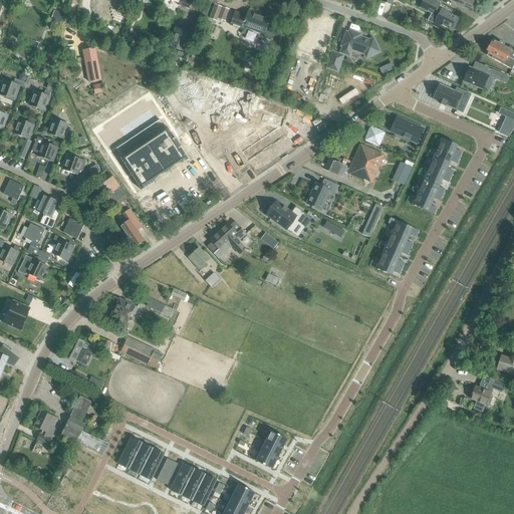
[(180,0),(179,5),(189,9),(192,0),(180,0)]
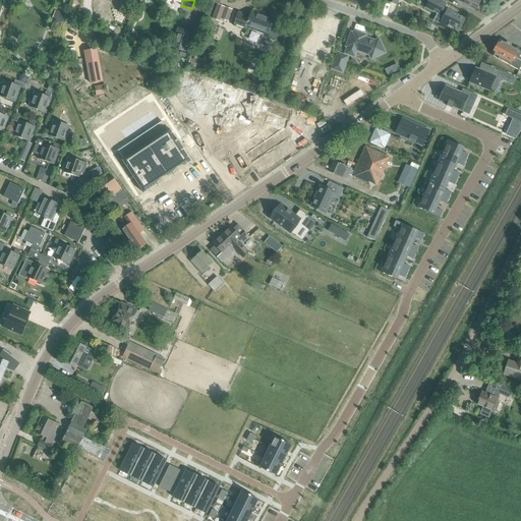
[(457,34),(459,32),(465,19),(448,10),(445,9),(444,8),(447,3),(441,0),(429,0),(425,8),(433,12),(435,10),(439,12),(436,17),(443,20),(440,26),(450,32),(451,31),(457,34)]
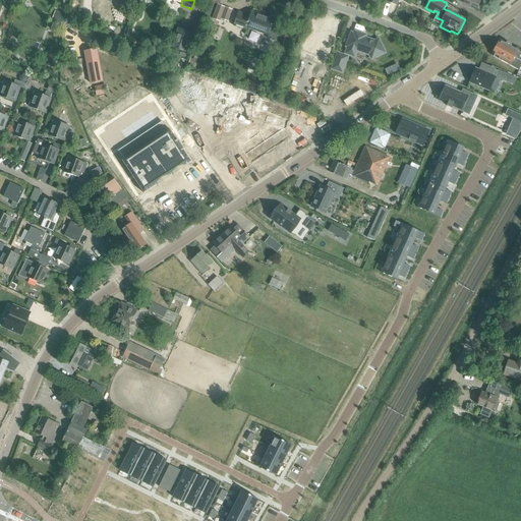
[(481,0),(455,0),(476,11),(481,0)]
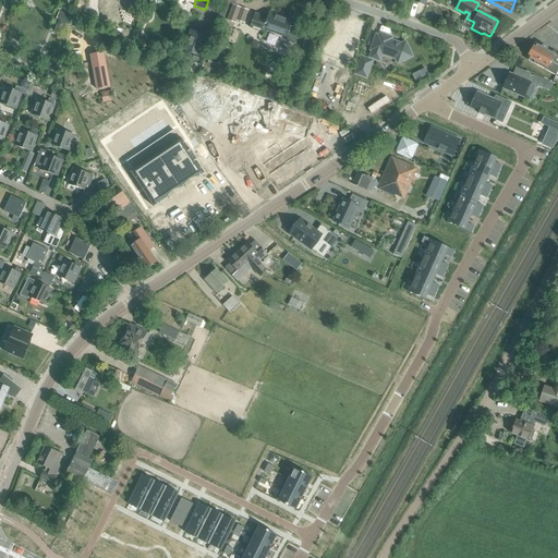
[(249,11),(241,8),(233,5),(228,21),(234,23),(237,20),(237,21),(244,23),(249,11)]
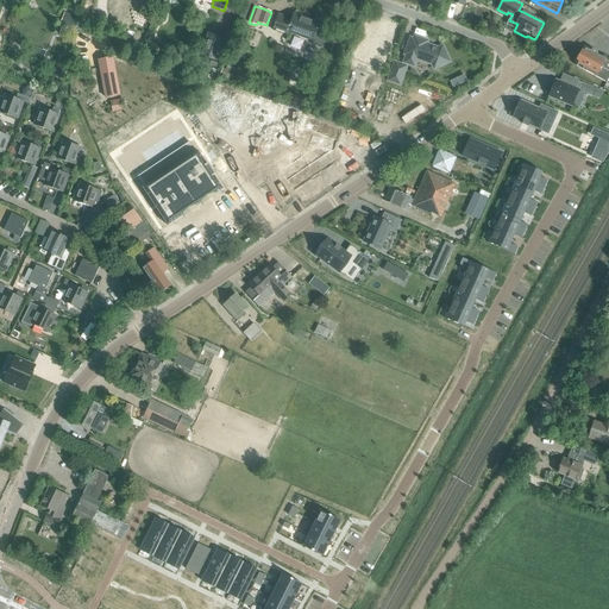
[(73,30),(76,18),(64,13),(61,25),(63,26),(73,30)]
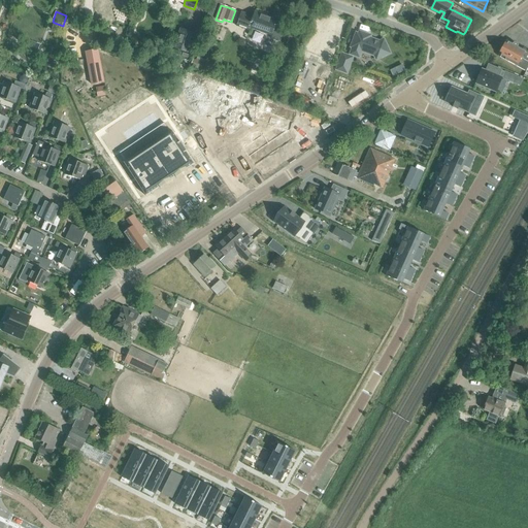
[(236,26),(251,31),(252,28),(273,36),(279,21),(255,12),(254,17),(241,12),(236,26)]
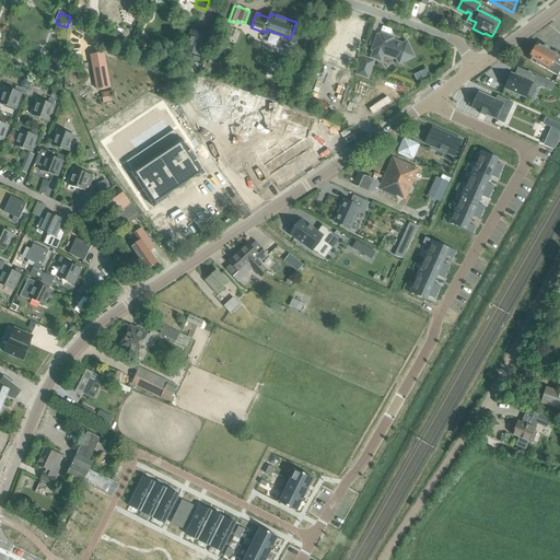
[(58,24),(56,32),(63,35),(67,27),(58,24)]
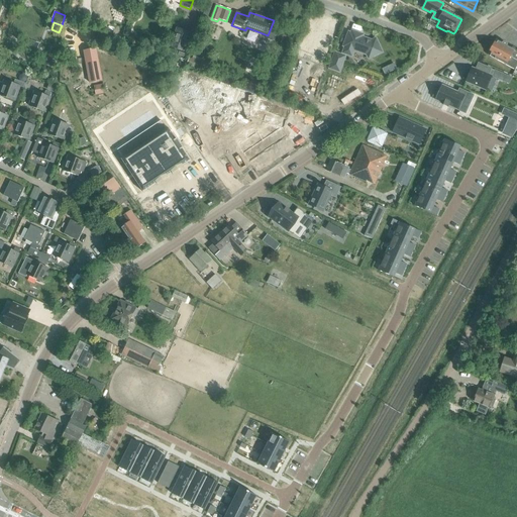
[(171,48),(183,54),(190,34),(177,29),(171,48)]
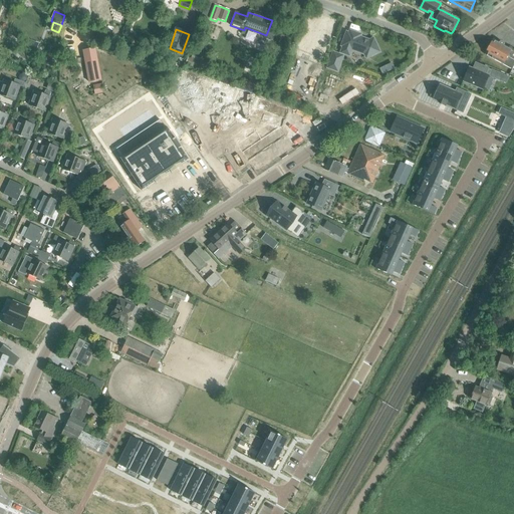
[(349,56),(351,49),(364,54),(366,57),(366,58),(379,52),(373,39),(369,41),(359,37),(360,35),(350,31),(349,34),(346,33),(342,46),(343,46),(341,53),(349,56)]
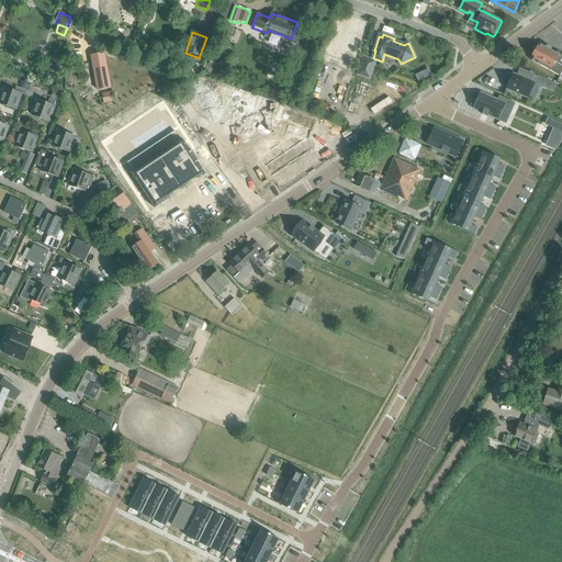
[(560,77),(561,71),(561,53),(558,52),(557,54),(550,51),(551,49),(551,47),(548,46),(547,46),(546,47),(541,45),(540,47),(537,46),(530,60),(560,77)]
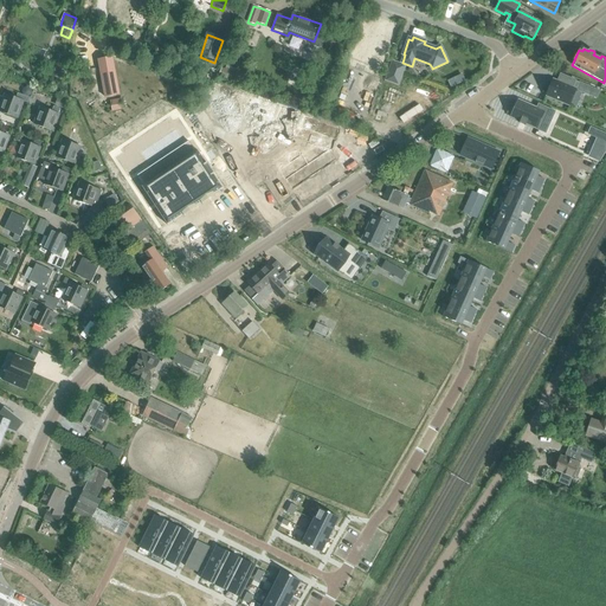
[(113,57),(98,60),(105,98),(120,95),(113,57)]
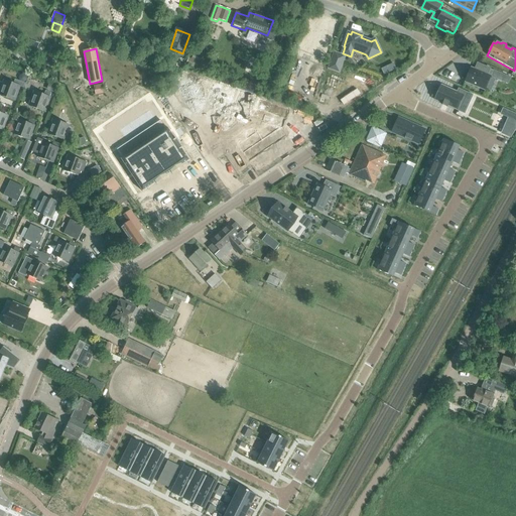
[(330,69),(339,72),(344,56),(335,53),(330,69)]
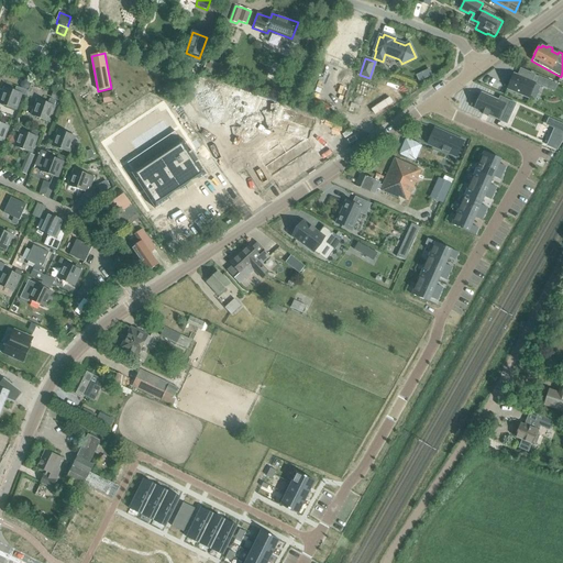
[(207,62),(203,69),(217,75),(219,67),(207,62)]
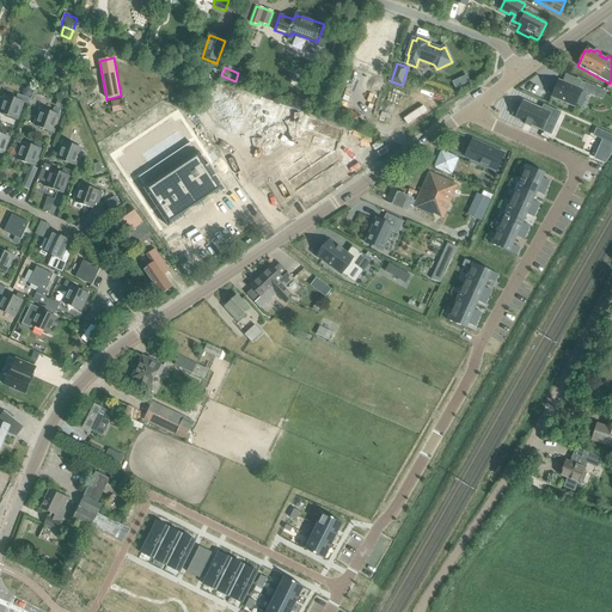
[(467,75),(453,83),(456,89),(470,81),(467,75)]
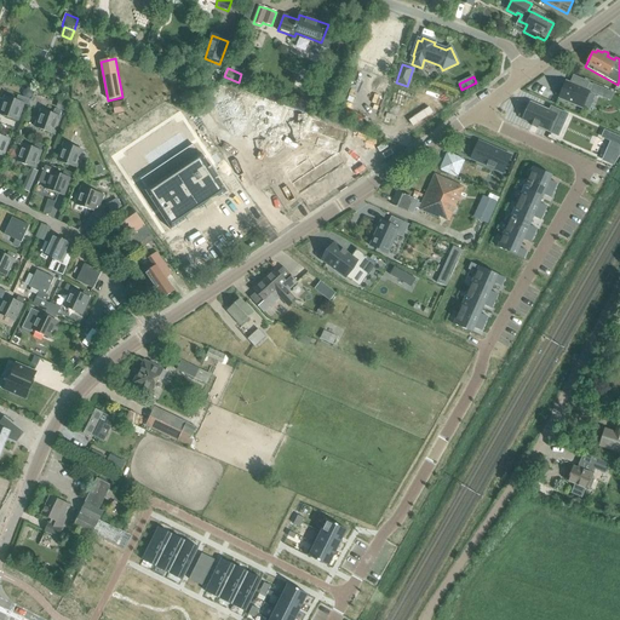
[(566,81),(558,98),(583,108),(589,95),(590,92),(610,101),(614,92),(593,84),(592,85),(589,84),(590,82),(589,82),(573,76),(570,84),(566,81)]
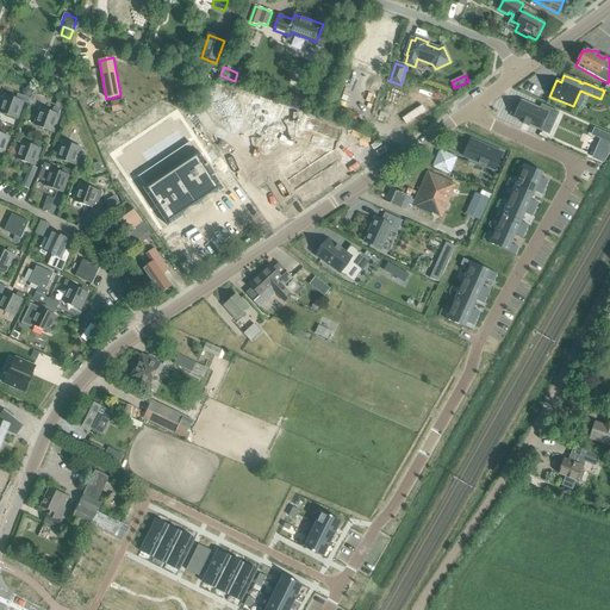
[(22,93),(24,95),(27,97),(30,95),(32,92),(30,88),(26,87),(23,89),(22,93)]
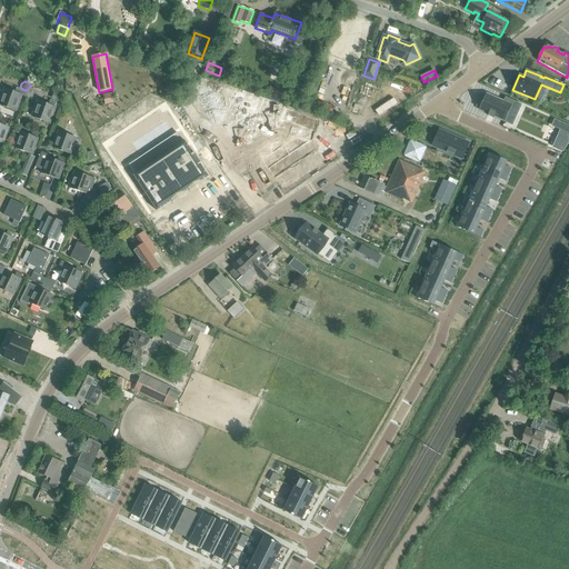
[(21,95),(22,90),(17,88),(16,92),(6,89),(0,102),(0,105),(16,111),(21,95)]
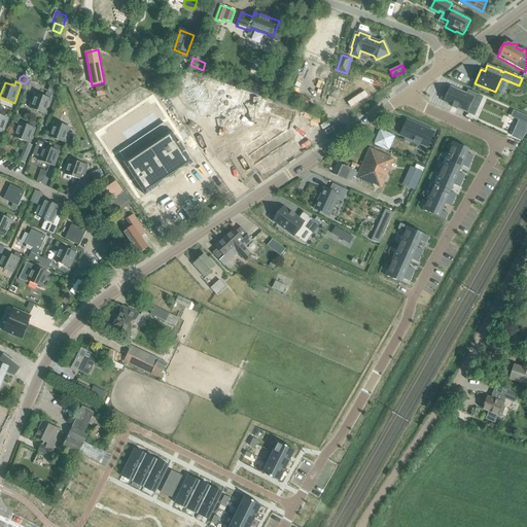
[(197,81),(176,96),(220,162),(272,127),(258,107),(227,128),(197,81)]
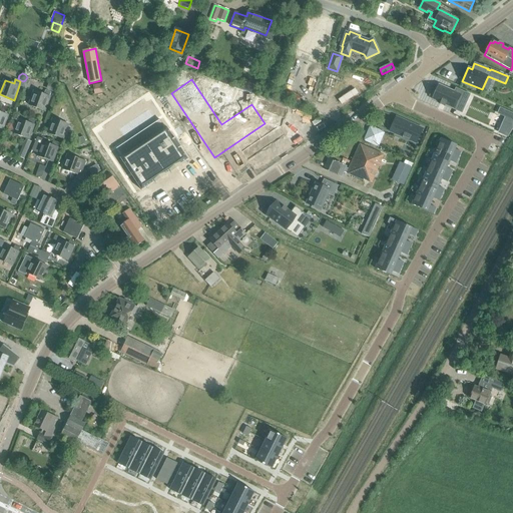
[(106,82),(93,85),(94,94),(107,92),(106,82)]
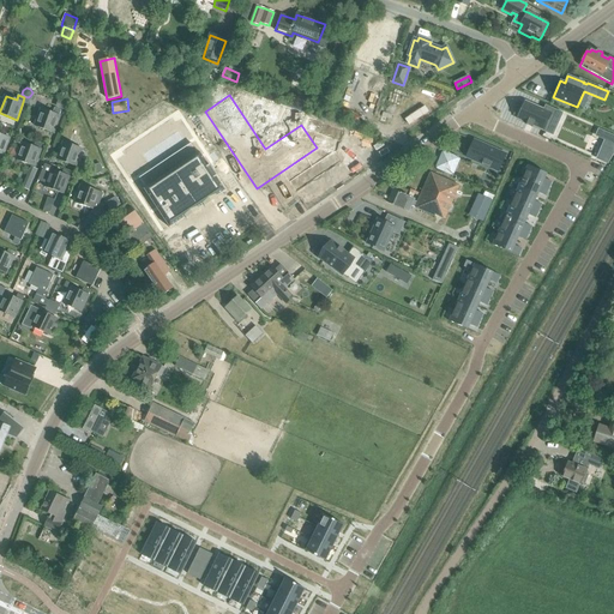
[(58,101),(55,108),(65,112),(67,104),(58,101)]
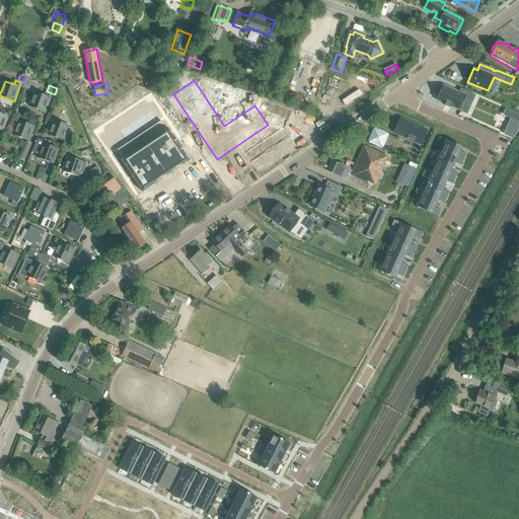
[(465,102),(470,105),(475,95),(461,89),(459,92),(444,86),(438,100),(445,104),(445,105),(450,107),(450,106),(461,112),(465,102)]
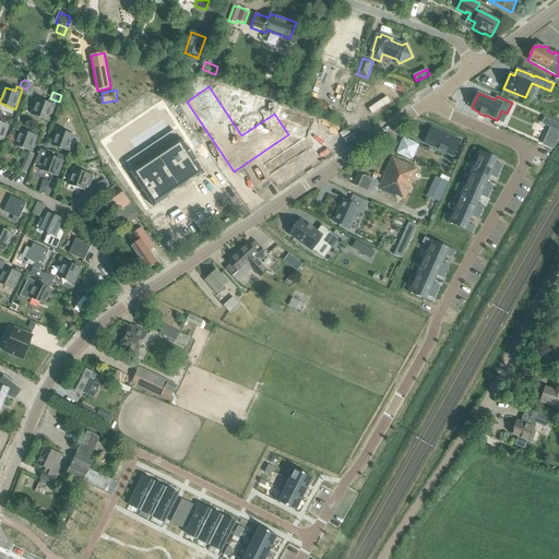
[(32,115),(48,121),(54,105),(56,100),(49,98),(48,103),(38,99),(32,115)]
